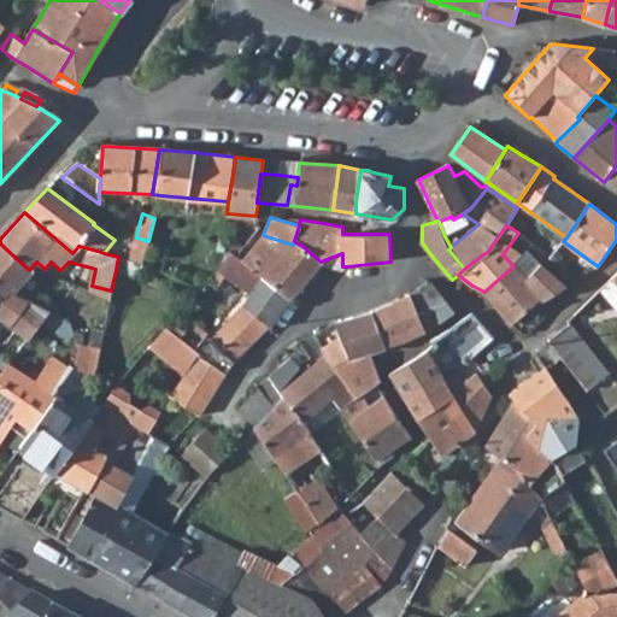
[(241,259),(240,260),(292,299),(311,275),(319,264),(321,262),(304,247),(294,241),(293,245),(263,235),(241,259)]
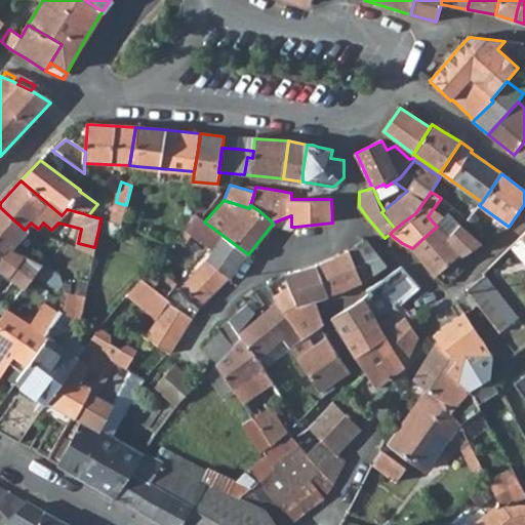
[(109,212),(107,219),(121,224),(126,205),(116,202),(113,213),(109,212)]
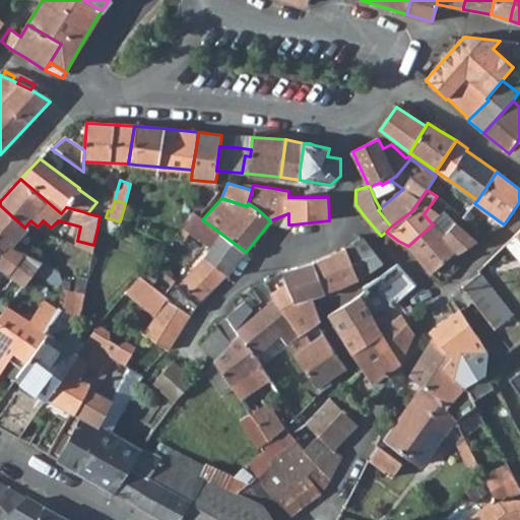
[(0,205),(0,242),(3,245),(6,247),(11,249),(13,248),(27,231),(24,228),(13,217),(0,205)]
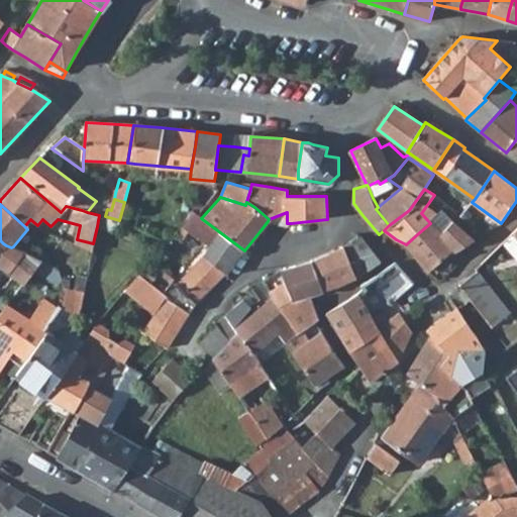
[(176,281),(164,293),(167,296),(165,298),(171,301),(189,313),(191,313),(198,302),(226,274),(228,275),(244,250),(201,218),(202,217),(198,215),(191,209),(182,224),(212,245),(205,254),(178,283),(176,281)]
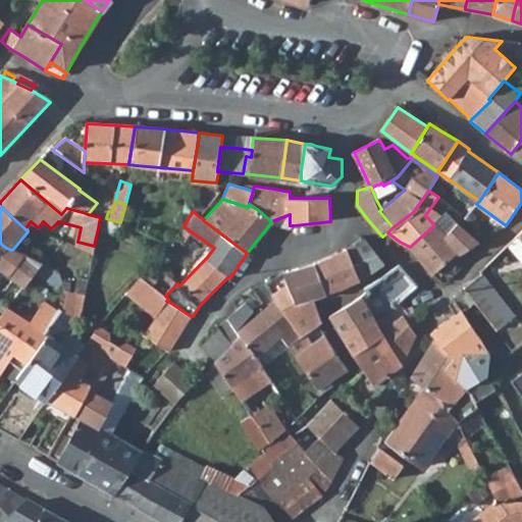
[(446,215),(439,221),(442,226),(438,230),(446,238),(456,226),(446,215)]
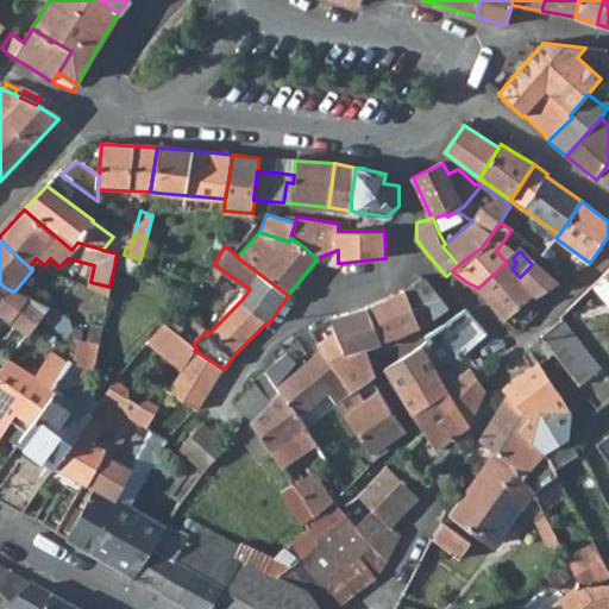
[(115,259),(114,267),(137,274),(140,259),(124,255),(117,253),(115,259)]
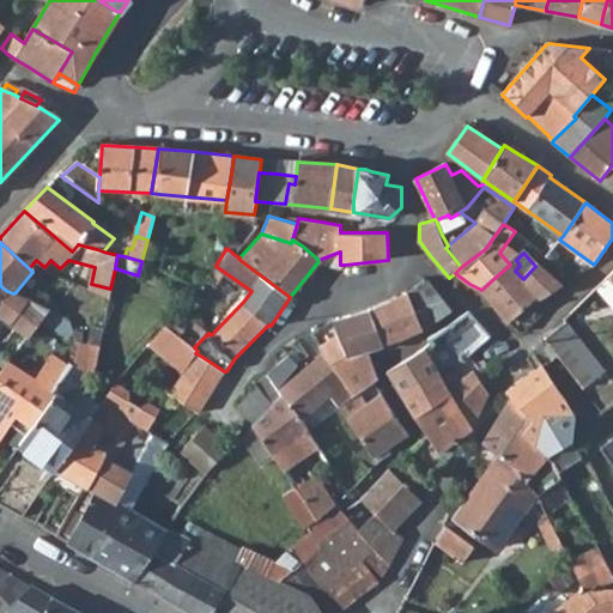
[(495,278),(481,290),(483,291),(510,323),(539,298),(542,299),(563,286),(538,263),(535,266),(523,279),(515,271),(520,266),(516,260),(510,265),(495,278)]
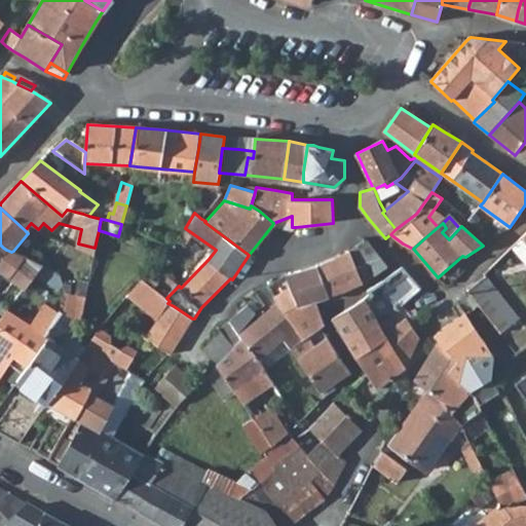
[(367,240),(350,253),(362,279),(363,282),(367,280),(391,263),(367,240)]
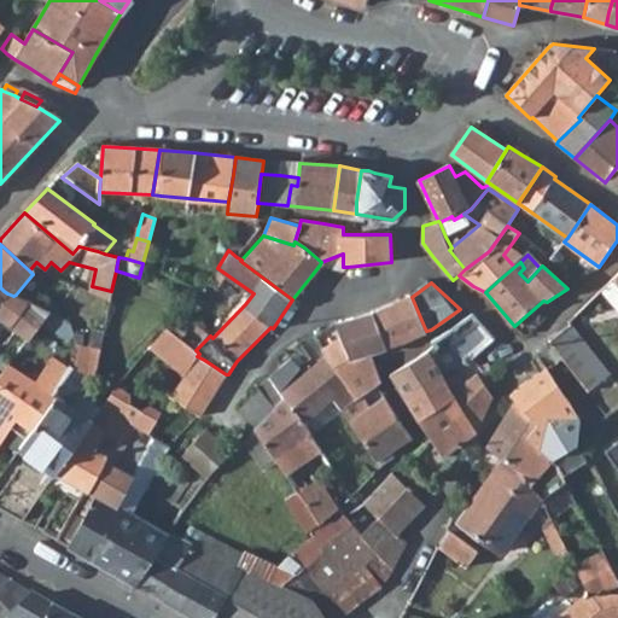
[(111,291),(92,286),(91,292),(93,293),(110,301),(111,291)]
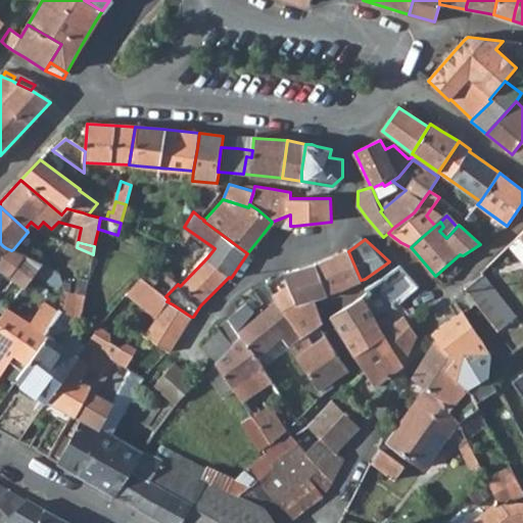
[(0,272),(8,276),(24,287),(34,274),(41,264),(22,254),(13,249),(11,250),(6,248),(3,246),(0,243),(0,272)]
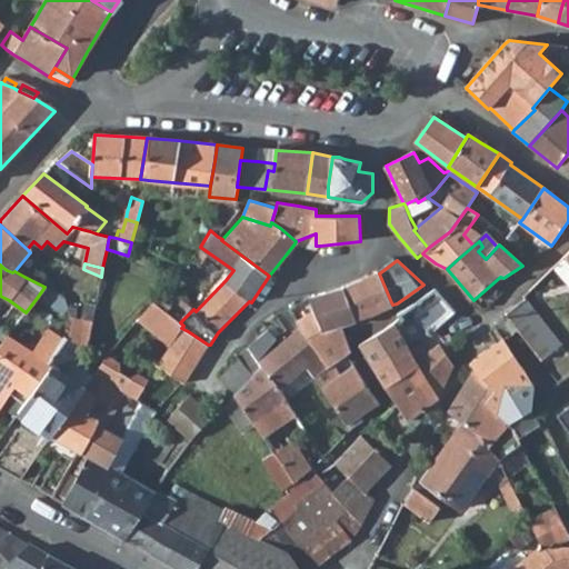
[(379,273),(346,287),(358,319),(385,308),(392,305),(391,302),(379,273)]
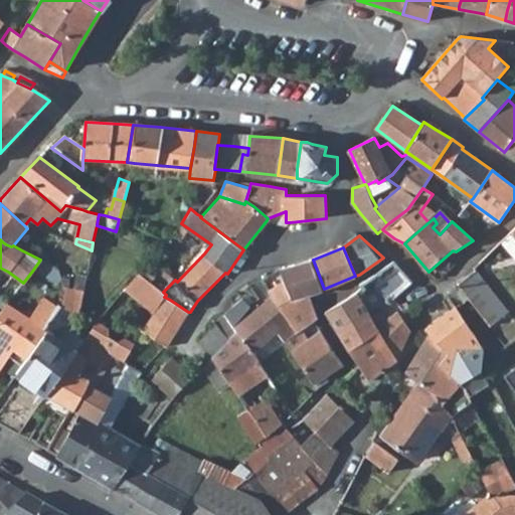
[(40,260),(33,270),(52,280),(57,271),(54,268),(40,260)]
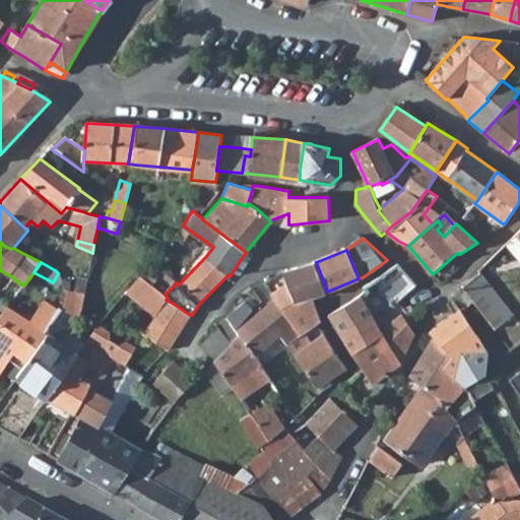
[(288,285),(273,295),(276,300),(277,299),(301,334),(304,332),(317,323),(318,324),(321,322),(313,297),(327,291),(316,262),(283,272),(288,285)]
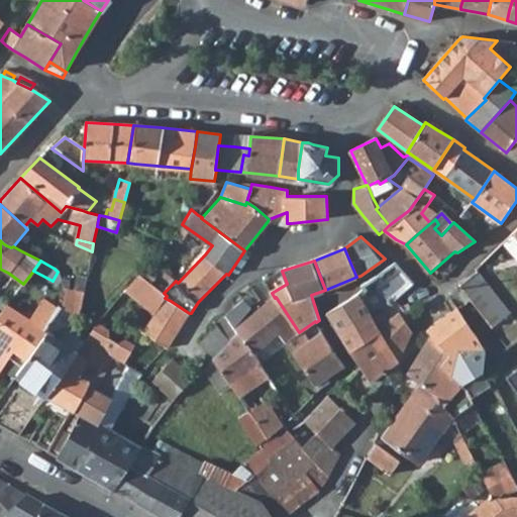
[(396,263),(382,273),(395,293),(400,298),(415,284),(396,263)]
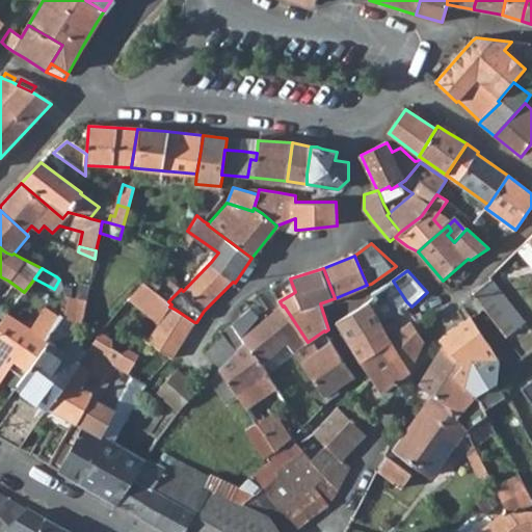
[(476,300),(484,310),(507,338),(526,322),(489,280),(473,295),(476,300)]
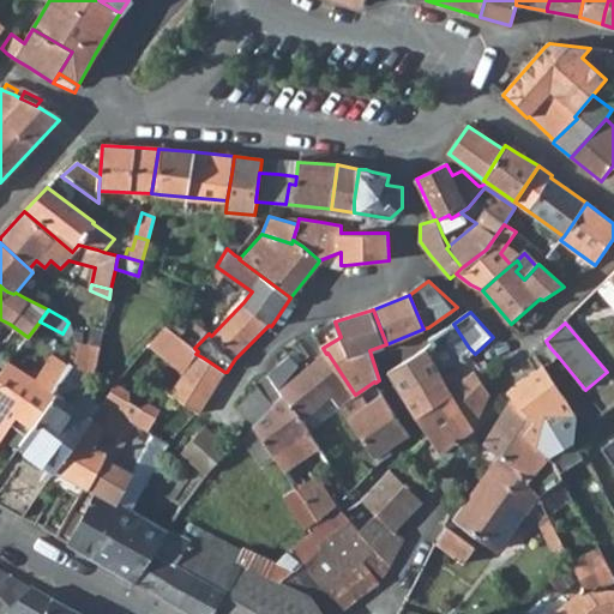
[(469,348),(453,324),(431,339),(446,362),(461,365),(475,354),(469,348)]
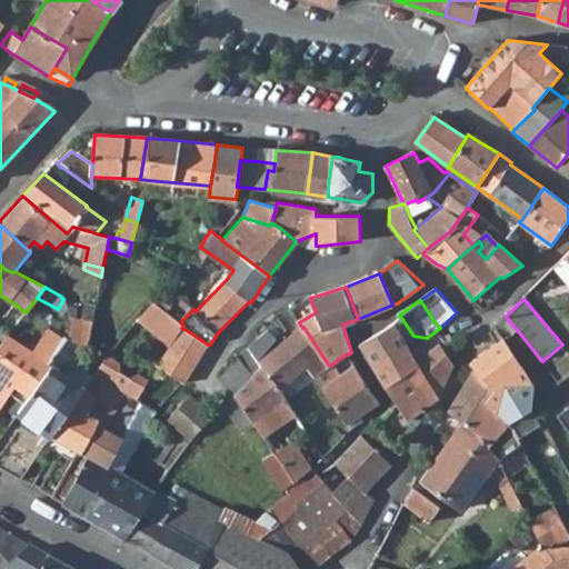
[(77,309),(68,308),(72,325),(72,328),(69,338),(82,345),(87,347),(92,322),(96,307),(85,303),(81,319),(77,318),(77,309)]
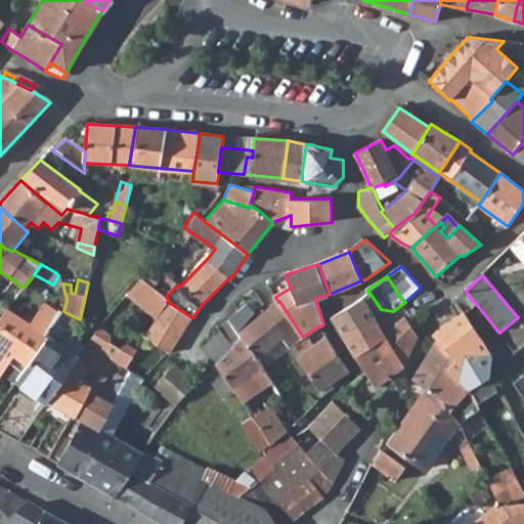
[(333,317),(346,338),(358,331),(379,321),(363,299),(333,317)]
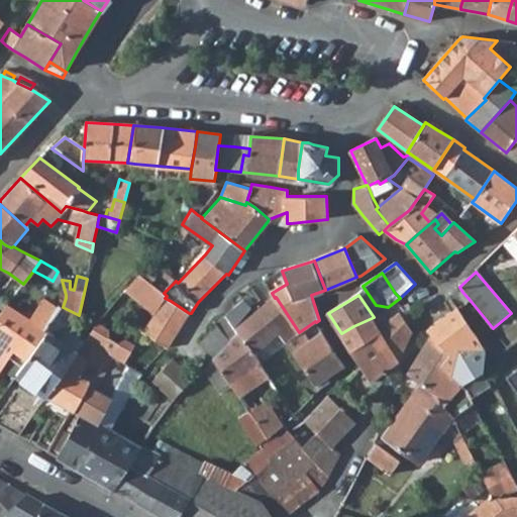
[(266,305),(235,328),(239,333),(253,353),(255,351),(279,333),(286,341),(299,332),(276,297),(275,298),(266,305)]
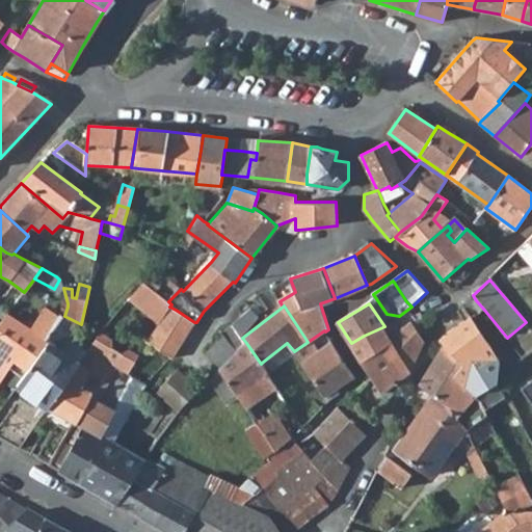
[(169,307),(162,318),(188,335),(195,323),(196,322),(194,322),(176,310),(169,307)]
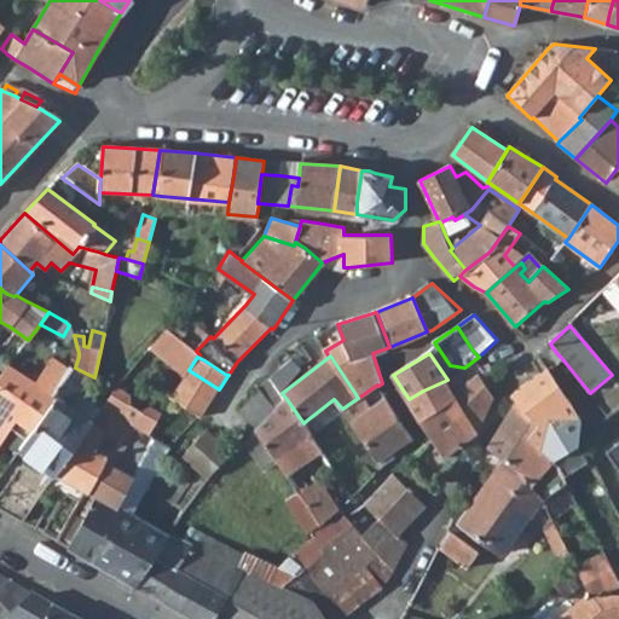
[(294,358),(273,380),(282,393),(287,386),(302,368),(294,358)]
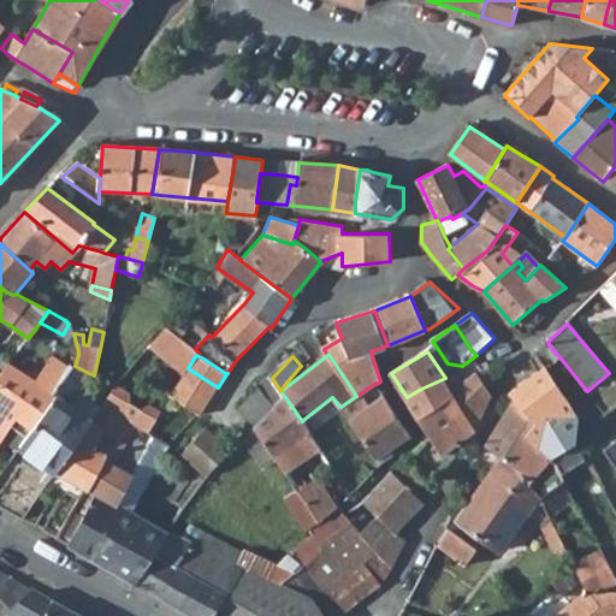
[(0,440),(17,416),(33,427),(55,396),(52,394),(65,372),(51,362),(37,383),(10,365),(6,368),(0,375),(0,440)]
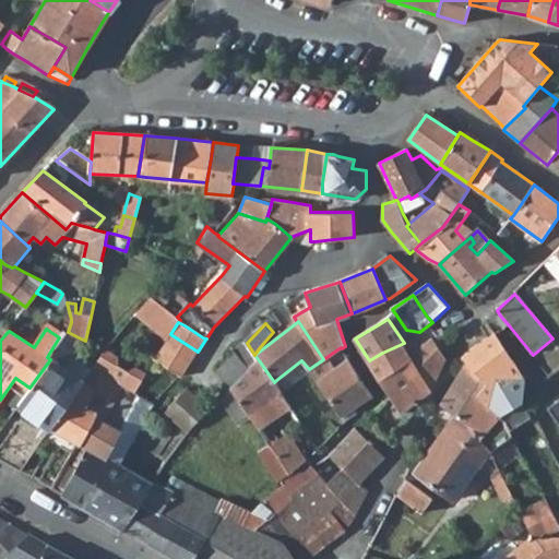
[(30,388),(19,404),(51,426),(64,408),(83,380),(63,367),(81,339),(68,332),(64,330),(59,337),(47,357),(50,359),(30,388)]
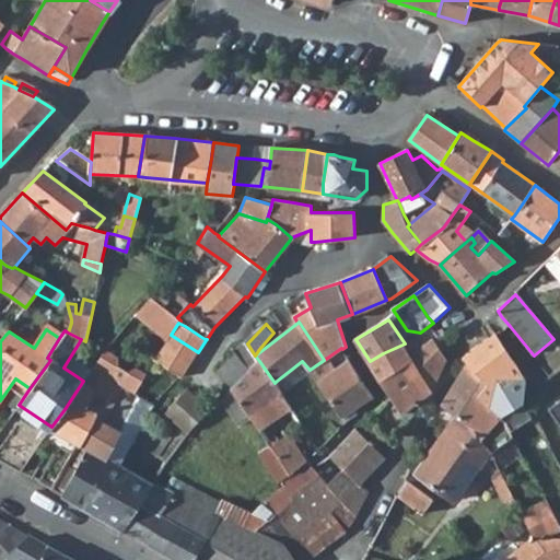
[(499,333),(464,359),(469,364),(470,364),(489,383),(480,397),(496,409),(528,380),(529,375),(527,372),(526,373),(511,353),(499,333)]
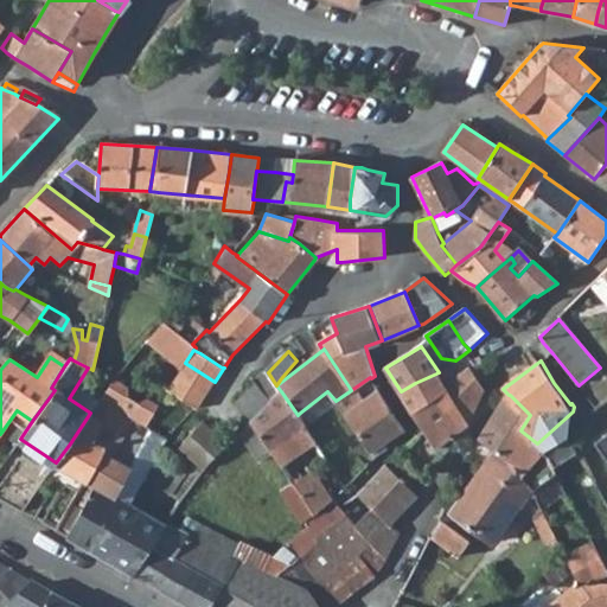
[(185,363),(168,391),(196,409),(197,409),(215,382),(185,363)]
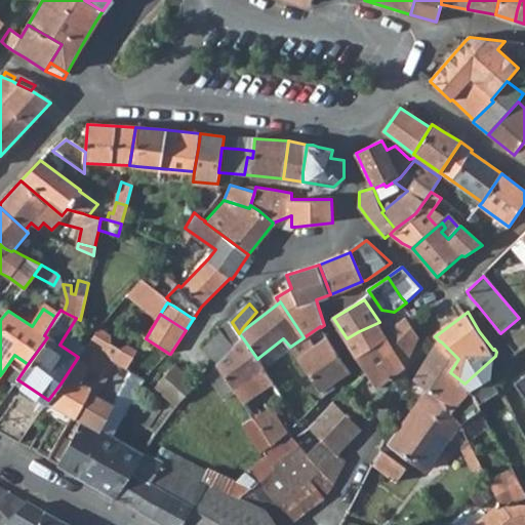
[(359,331),(347,338),(367,370),(382,395),(389,388),(387,381),(408,367),(421,337),(407,319),(386,332),(379,322),(359,331)]
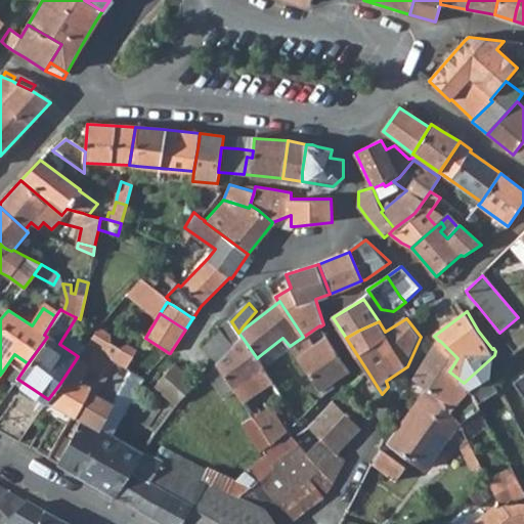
[(90,342),(90,343),(108,348),(116,331),(103,323),(101,321),(96,326),(99,330),(90,342)]
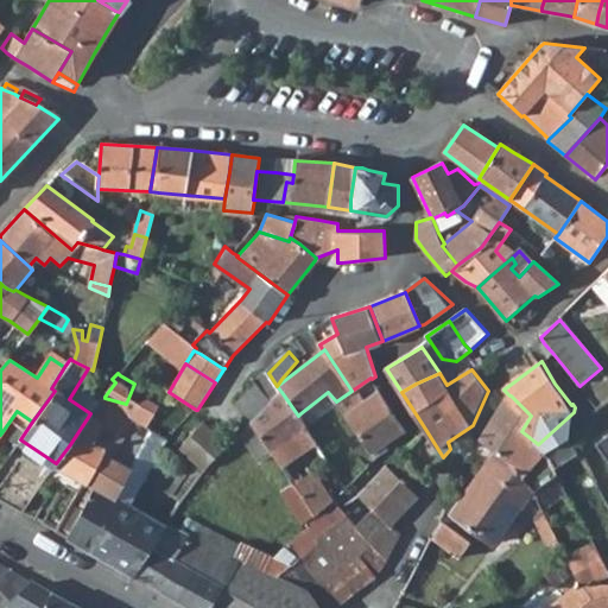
[(259,384),(233,407),(248,425),(252,422),(272,401),(259,384)]
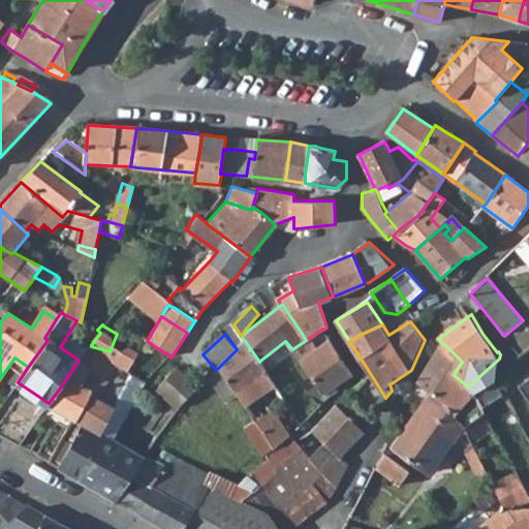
[(306,340),(292,349),(309,373),(323,394),(325,393),(353,373),(344,360),(331,340),(316,349),(309,338),(306,340)]
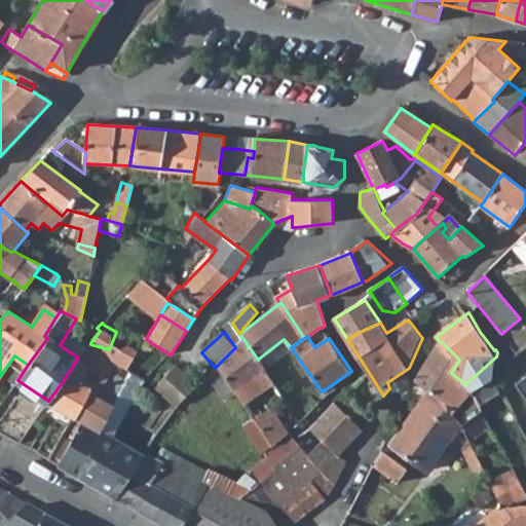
[(235,347),(218,365),(245,403),(260,390),(273,381),(258,360),(243,339),(235,347)]
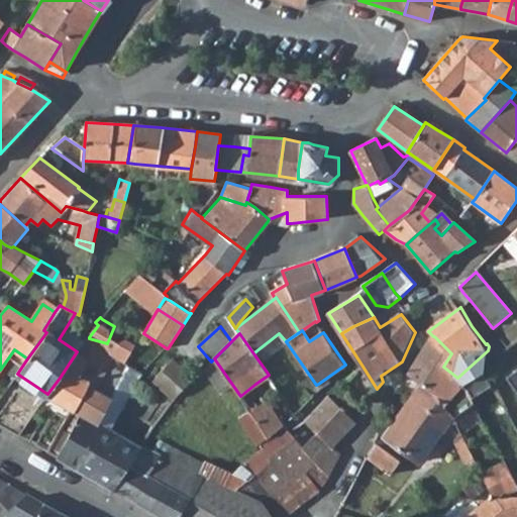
[(433,336),(409,373),(429,387),(438,393),(442,398),(454,415),(462,409),(459,404),(462,402),(453,393),(463,382),(457,378),(443,367),(451,353),(434,336),(433,336)]
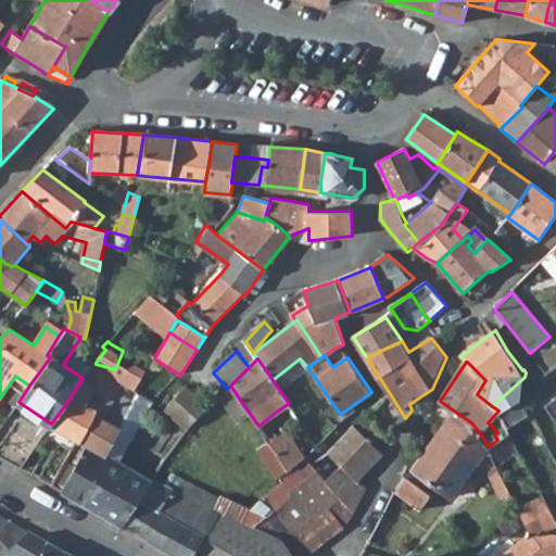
[(131,379),(139,382),(142,377),(143,375),(137,370),(131,379)]
